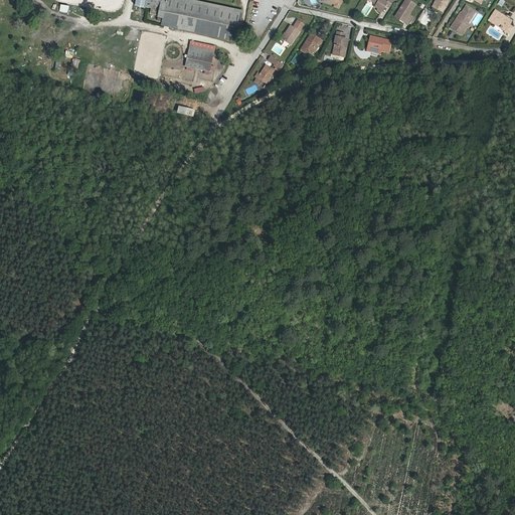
[(162,24),(237,39),(238,32),(242,12),(182,0),(136,0),(135,5),(146,7),(146,6),(152,7),(150,13),(159,15),(159,16),(164,17),(162,24)]
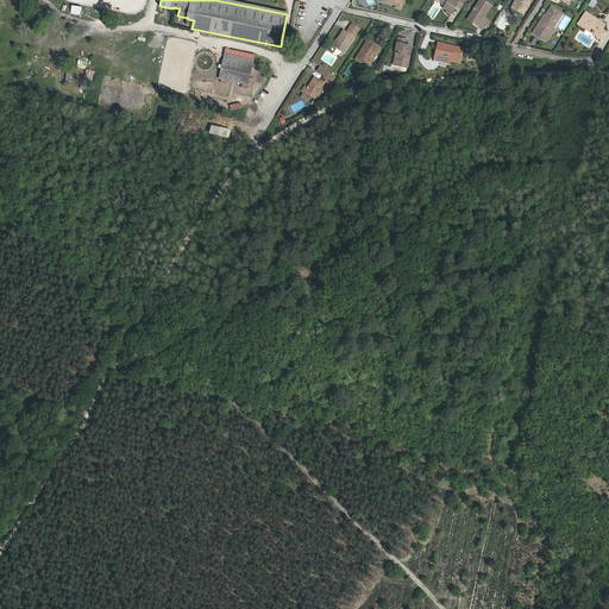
[(384,0),(385,1),(397,6),(397,8),(402,11),(403,5),(405,5),(406,1),(406,0),(405,0),(384,0)]
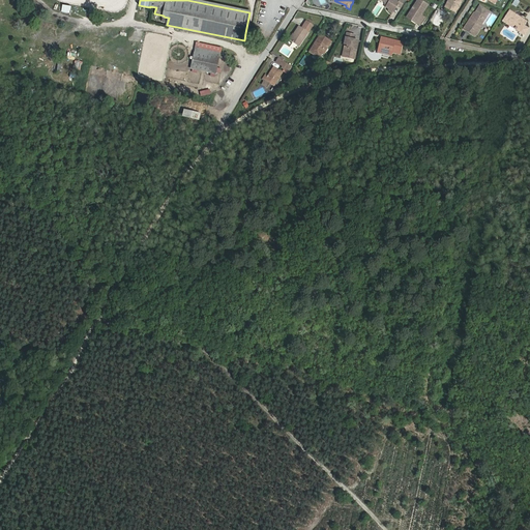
[(383,0),(386,1),(388,3),(387,6),(390,8),(389,9),(392,12),(398,4),(402,6),(405,0),(383,0)]
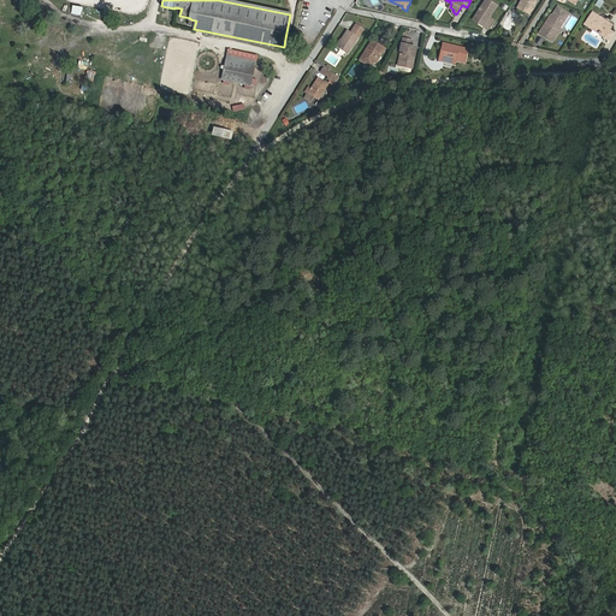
[(498,5),(490,0),(485,0),(475,16),(486,23),(484,25),(489,28),(495,19),(490,17),(498,5)]
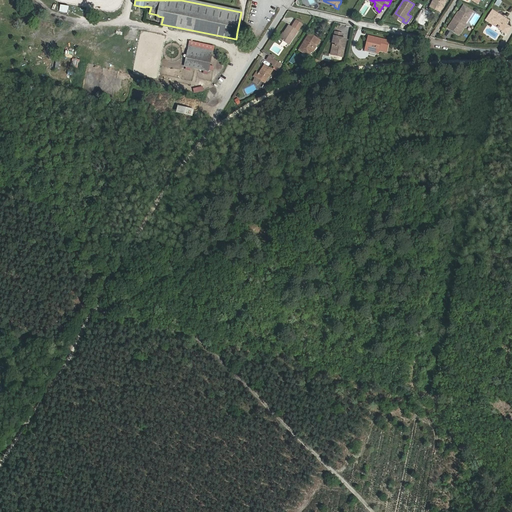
[(445,3),(445,4),(447,0),(433,0),(430,7),(440,12),(445,3)]
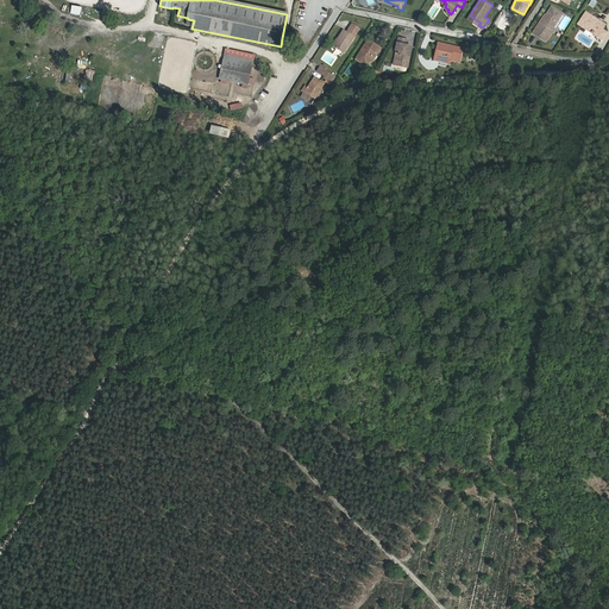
[(533,33),(546,42),(554,30),(554,27),(563,13),(552,6),(547,14),(545,14),(544,16),(545,18),(541,20),(533,33)]
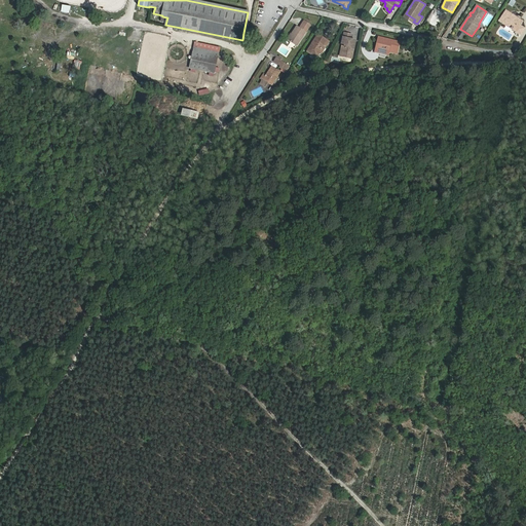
[(523,21),(506,10),(500,21),(517,32),(523,21)]
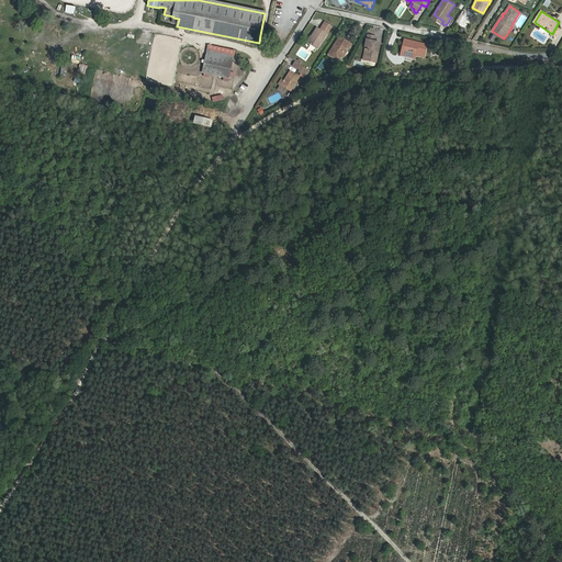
[(433,17),(441,23),(444,21),(434,14),(433,17)]
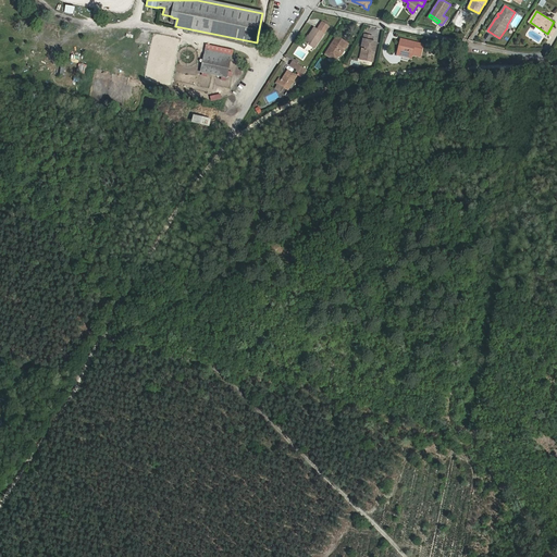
[(314,49),(330,26),(323,22),(318,29),(314,27),(309,35),(305,41),(314,49)]
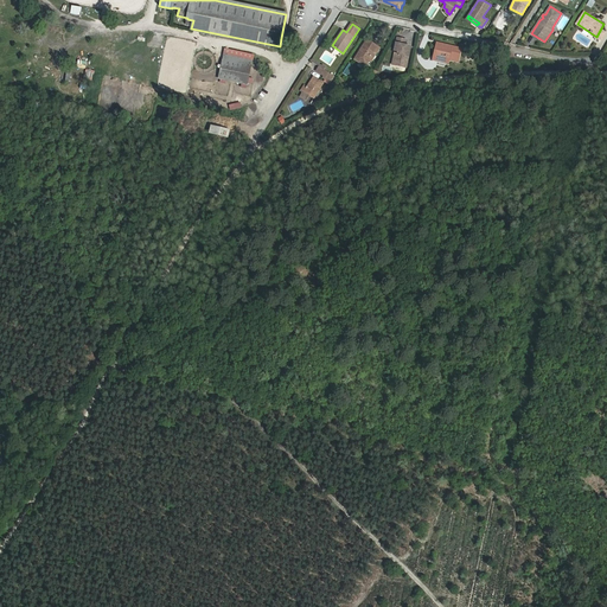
[(381,48),(368,40),(356,59),(366,66),(374,55),(376,56),(381,48)]
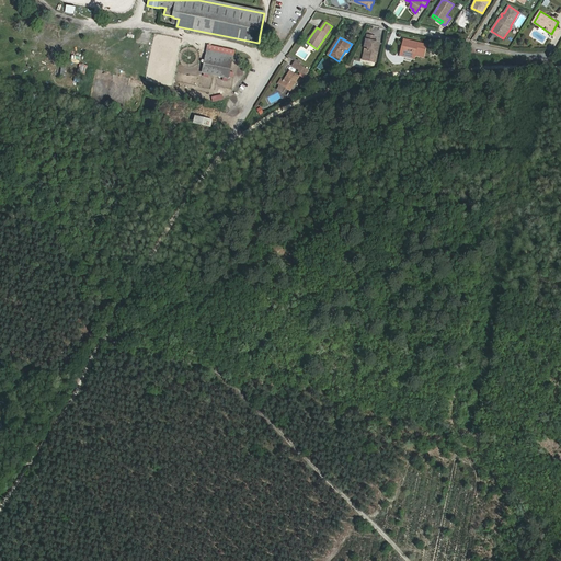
[(365,59),(376,63),(380,43),(375,42),(366,39),(365,46),(367,47),(365,59)]
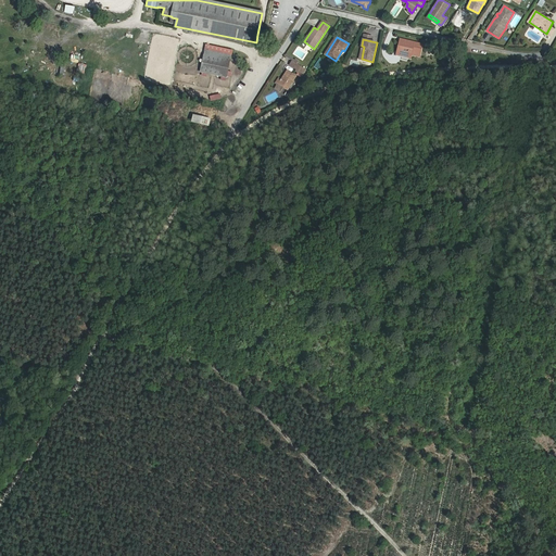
[(401,39),(397,52),(412,55),(412,54),(420,57),(422,45),(401,39)]
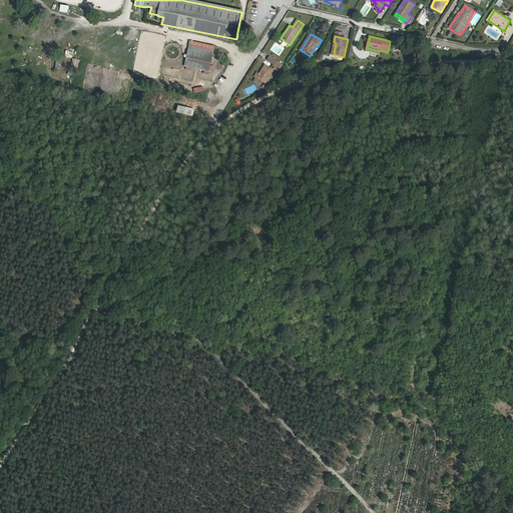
[(209,71),(211,63),(214,46),(190,41),(185,66),(209,71)]
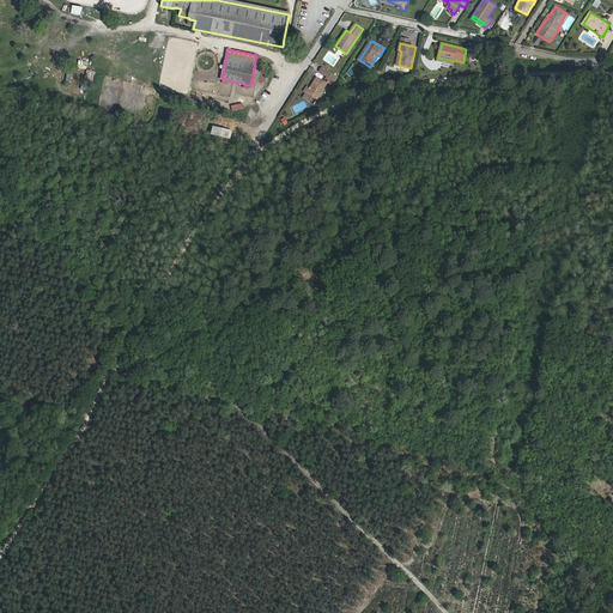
[(217,60),(202,56),(200,66),(214,70),(217,60)]
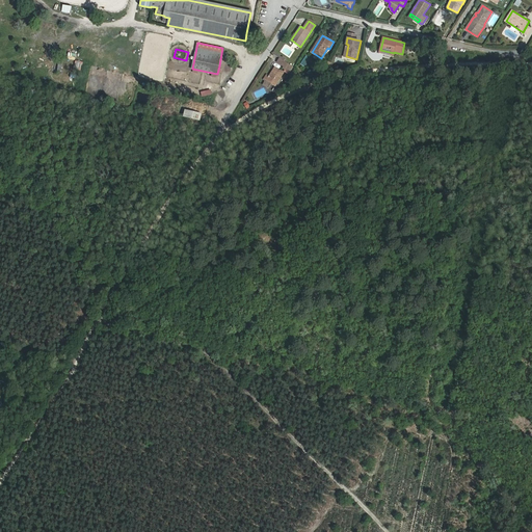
[(273,52),(272,53),(281,58),(283,59),(284,60),(286,58),(283,56),(282,57),(273,52)]
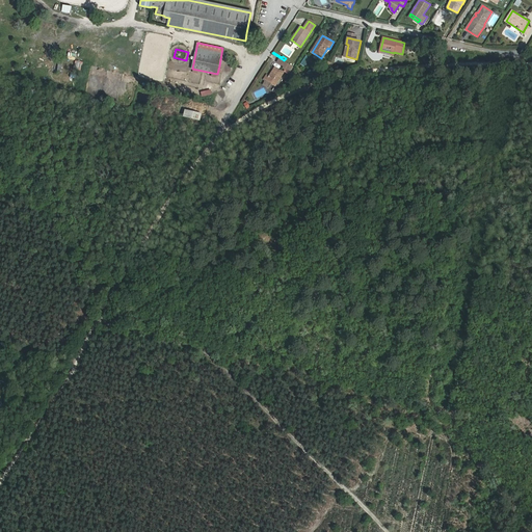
[(283,59),(281,58),(277,62),(286,68),(285,70),(289,72),(293,67),(284,60),(283,59)]
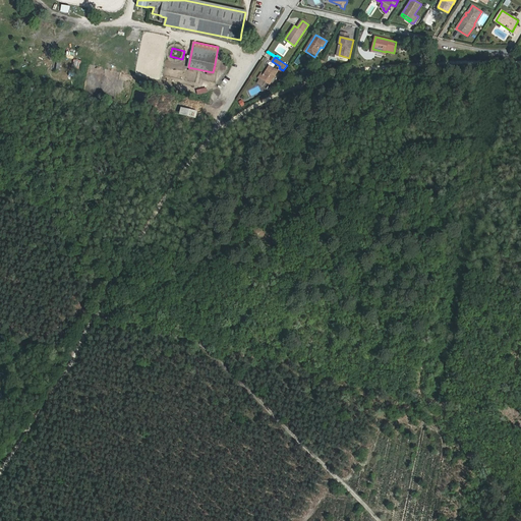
[(270,65),(261,79),(265,81),(270,84),(278,71),(270,65)]
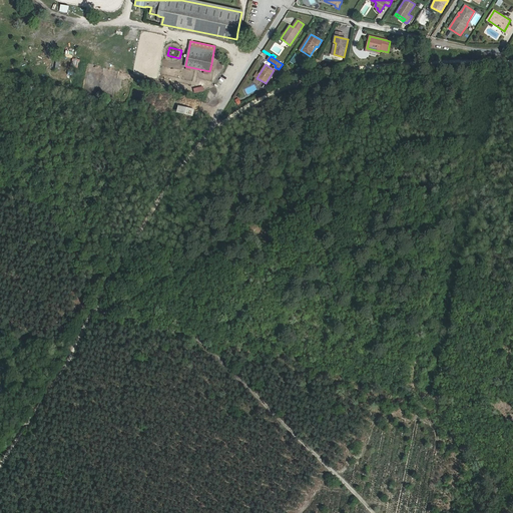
[(191,116),(193,108),(176,104),(175,112),(191,116)]
